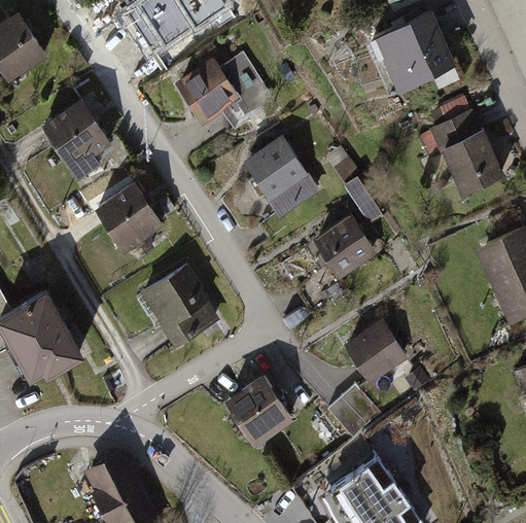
[(137,47),(177,23),(163,0),(116,0),(111,4),(137,47)]
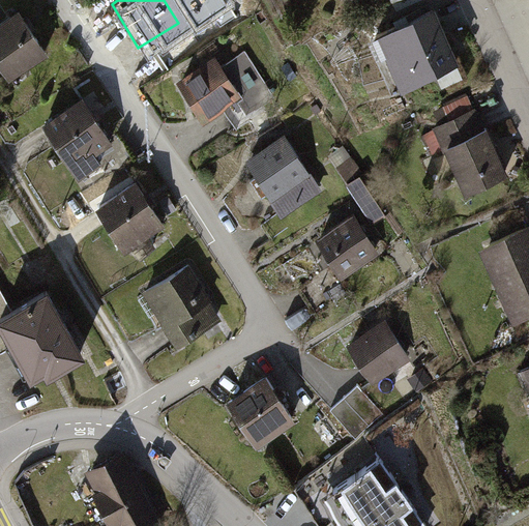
[(0,63),(8,78),(46,54),(16,6),(0,16),(0,63)]
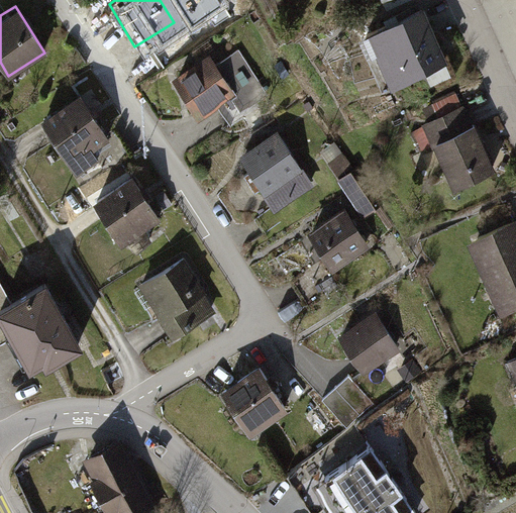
[(424,14),(360,42),(385,96),(448,67),(424,14)]
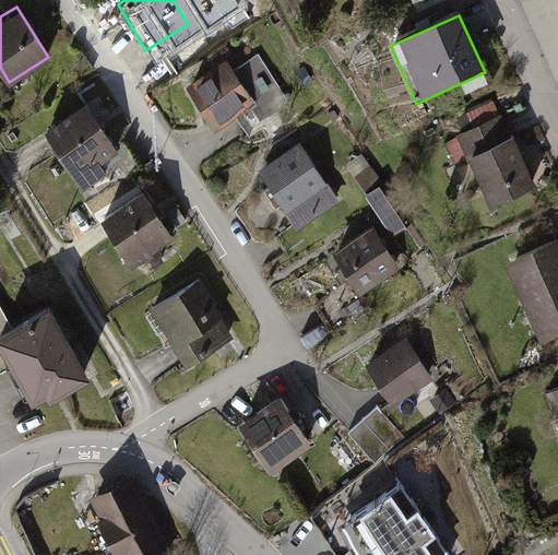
[(185,82),(212,125),(247,102),(259,120),(286,103),(254,54),(232,69),(224,57),(185,82)]
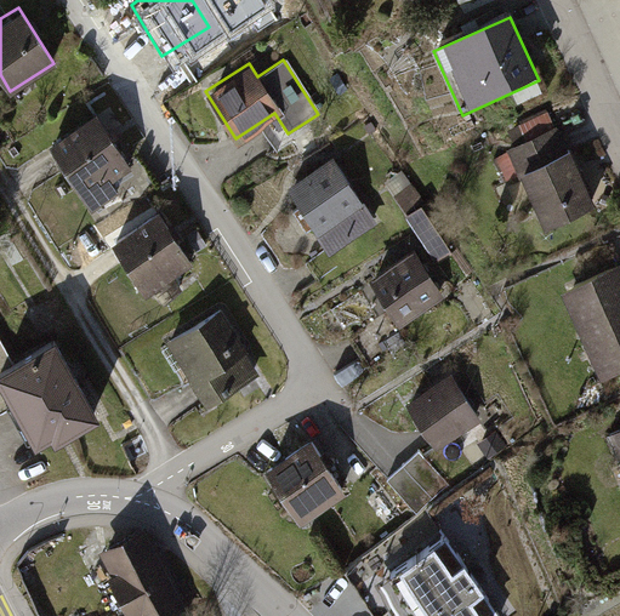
[(47,138),(90,206),(117,189),(109,178),(129,166),(94,109),(47,138)]
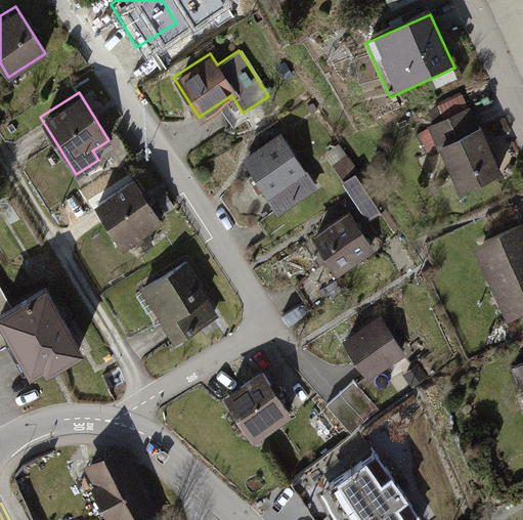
[(461,98),(436,109),(442,122),(427,129),(436,148),(439,147),(462,199),(504,179),(480,127),(478,127),(471,112),(467,113),(461,98)]
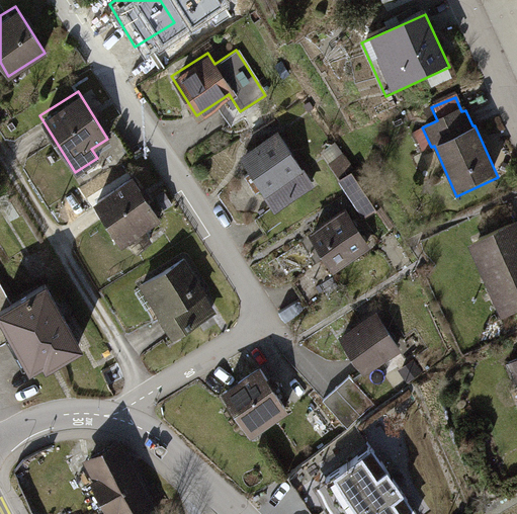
[(238,154),(276,215),(315,190),(276,130),(238,154)]
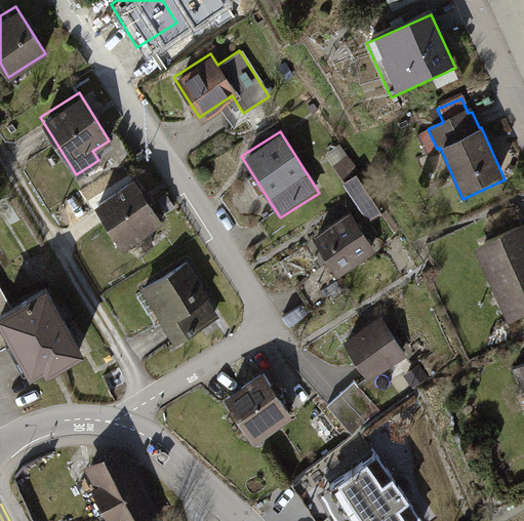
[(339,147),(324,157),(363,218),(385,205),(361,169),(357,172),(339,147)]
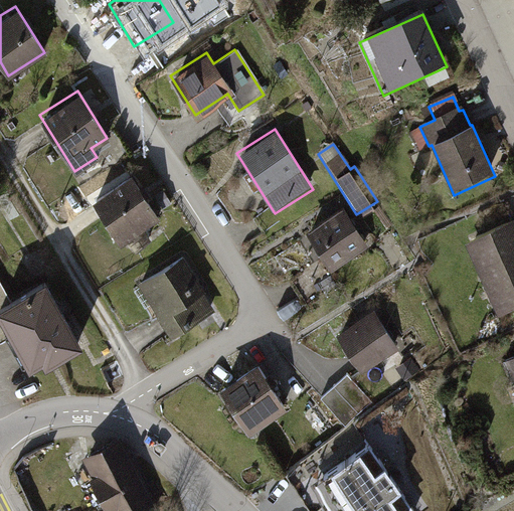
[(93,199),(121,244),(128,240),(137,253),(152,243),(143,230),(160,220),(131,175),(93,199)]
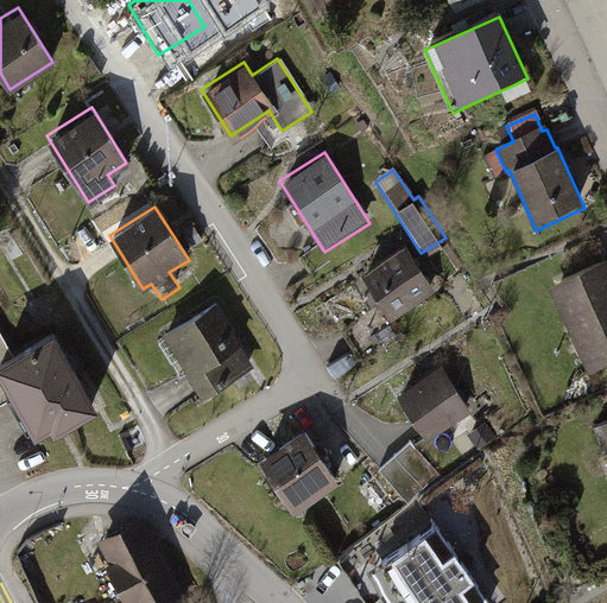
[(403,245),(360,272),(390,318),(432,291),(403,245)]
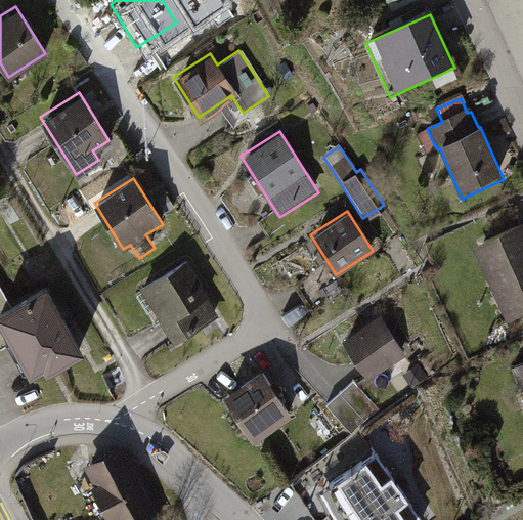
[(522,229),(475,251),(508,325),(522,317),(522,229)]
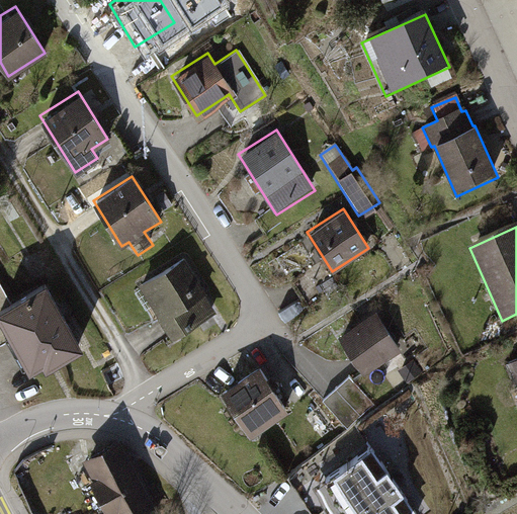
[(140,290),(175,346),(218,319),(206,301),(208,300),(185,262),(140,290)]
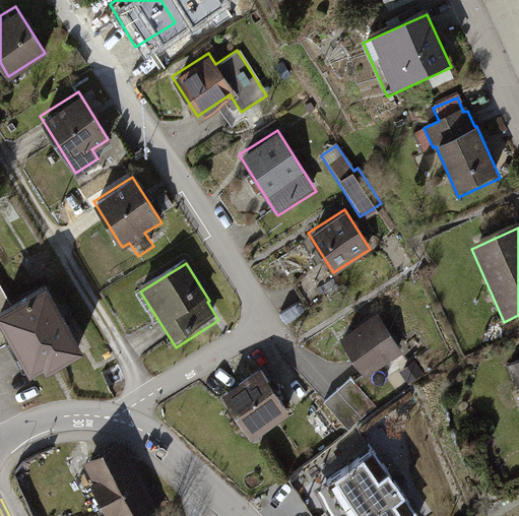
[(327,273),(300,289),(314,313),(341,296),(327,273)]
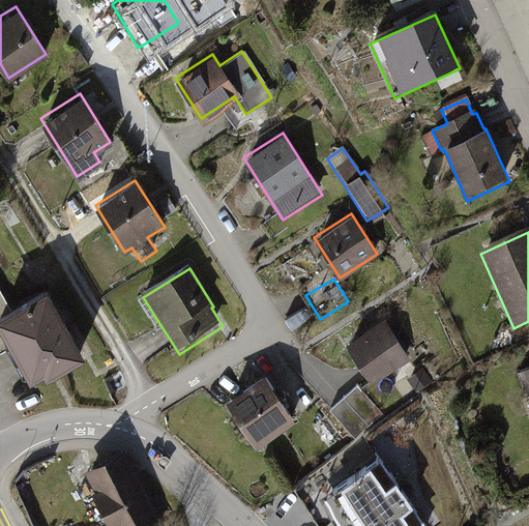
[(39,364),(42,371),(82,350),(43,281),(0,303),(0,322),(28,372),(39,364)]
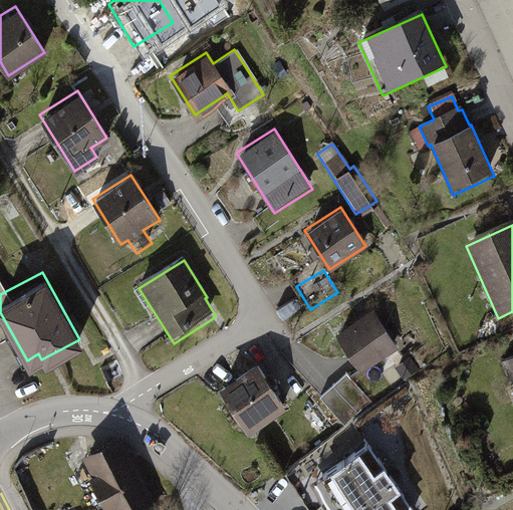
[(370,310),(334,333),(359,372),(396,349),(370,310)]
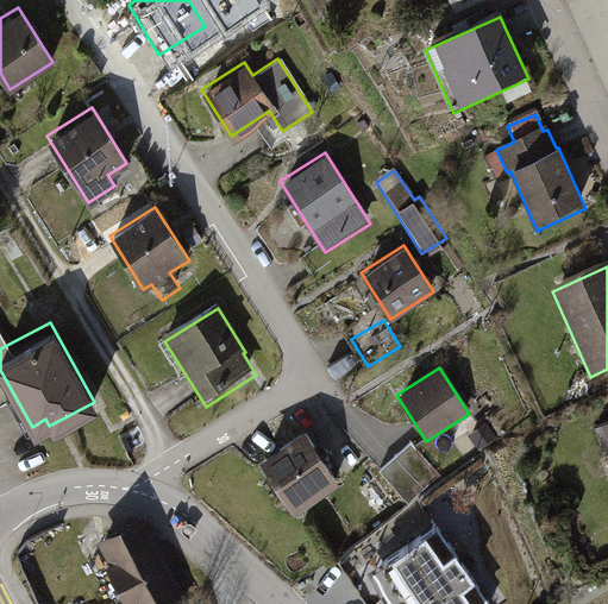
[(607,422),(594,429),(603,450),(607,446),(607,422)]
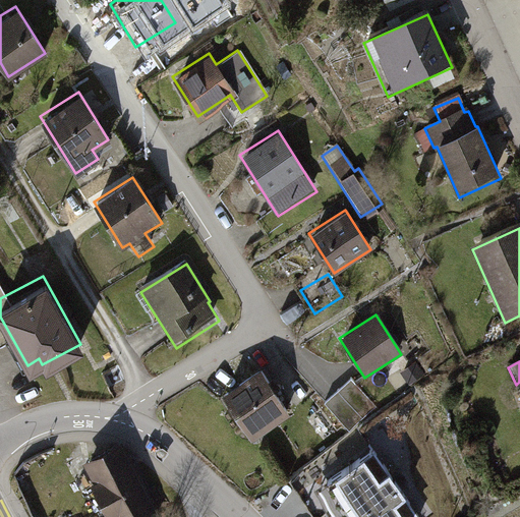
[(225,392),(252,435),(268,424),(271,429),(291,416),(261,368),(225,392)]
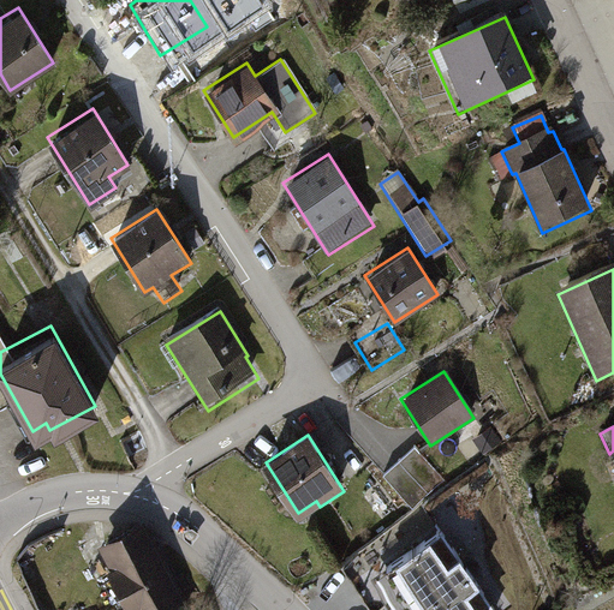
[(415,460),(398,473),(419,503),(437,490),(415,460)]
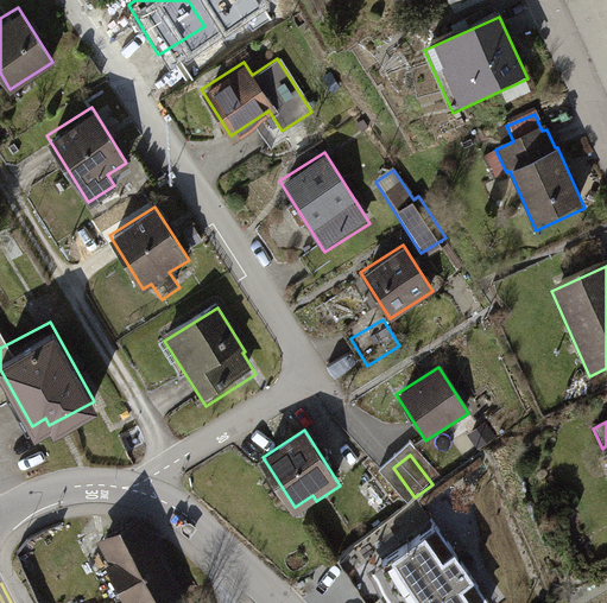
[(105,572),(115,592),(164,567),(143,527),(97,550),(108,571),(105,572)]
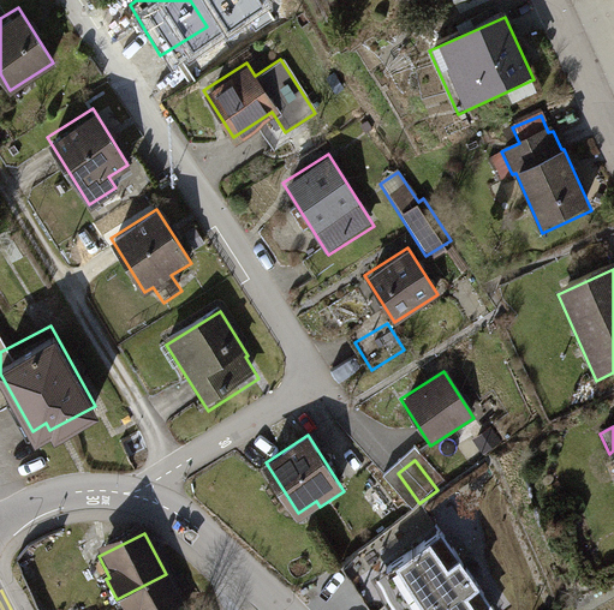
[(394,572),(422,609),(489,609),(439,539),(394,572)]
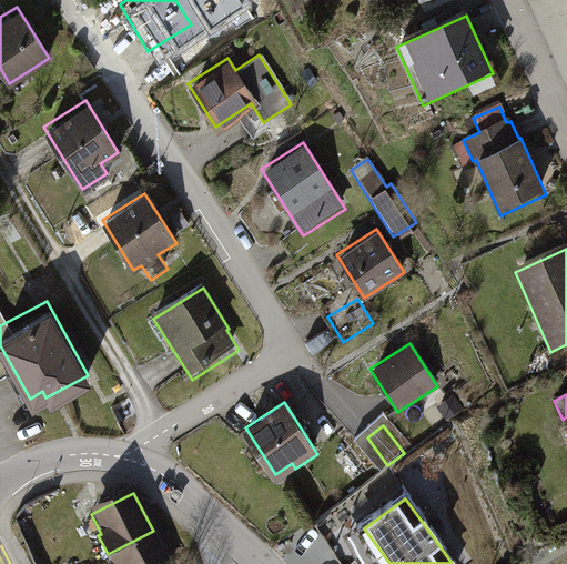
[(170,563),(153,531),(108,554),(112,563),(170,563)]
